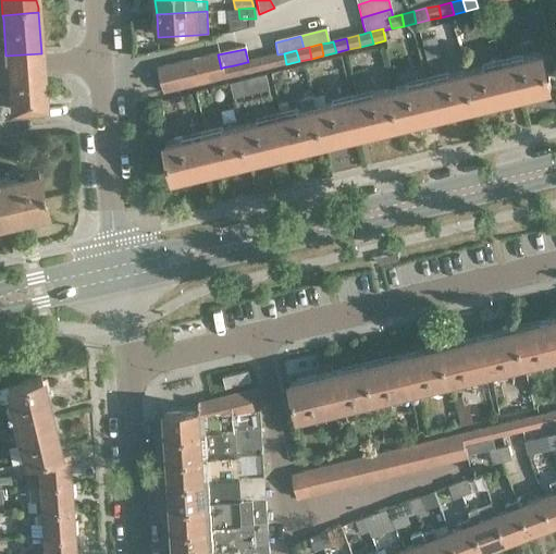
[(10,113),(46,111),(42,70),(41,53),(5,56),(7,73),(10,113)]
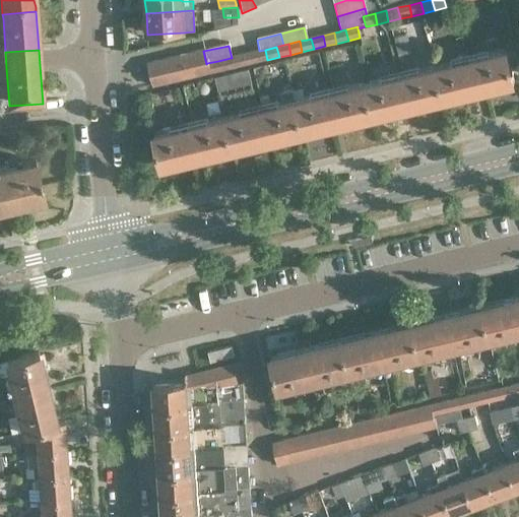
[(256,63),(267,60),(265,50),(259,51),(254,52),(256,63)]
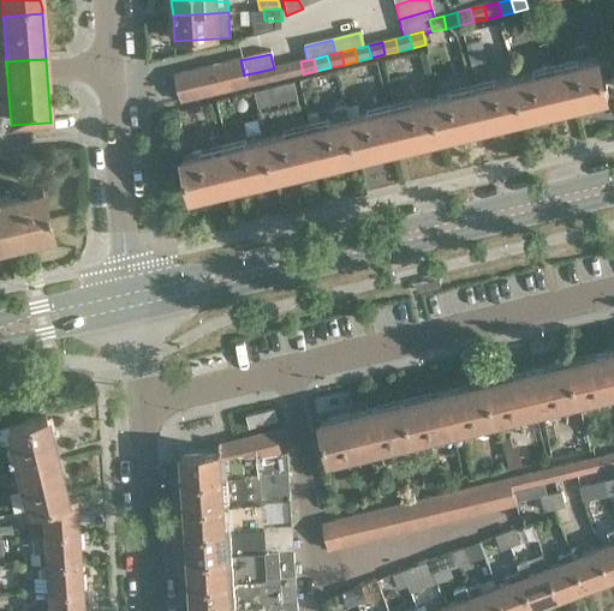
[(232,78),(244,76),(240,60),(173,77),(177,91),(191,88),(204,84),(218,82),(232,78)]
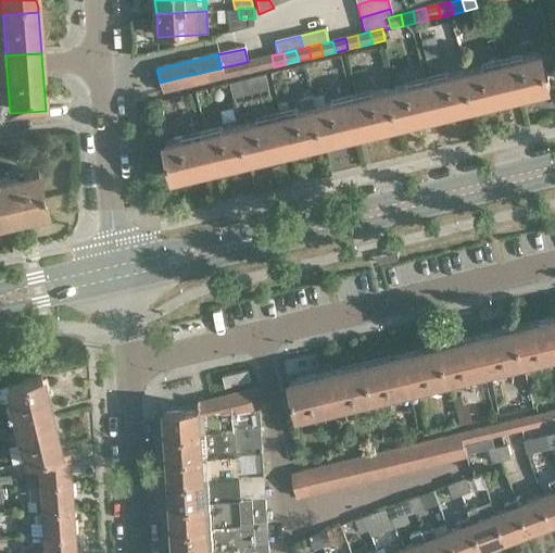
[(262,70),(274,67),(272,55),(259,59),(262,70)]
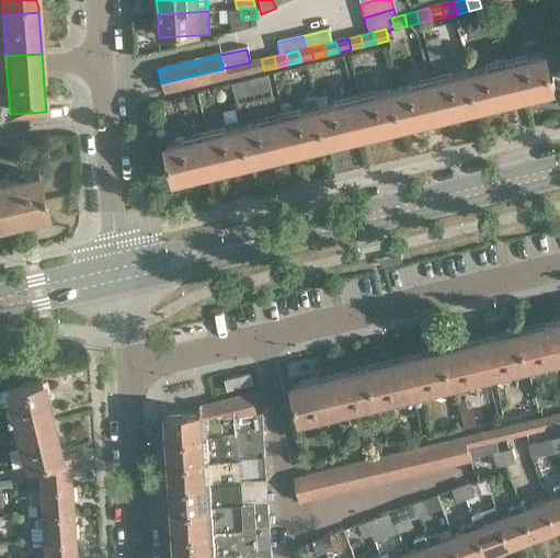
[(506,65),(515,100),(553,90),(546,56),(506,65)]
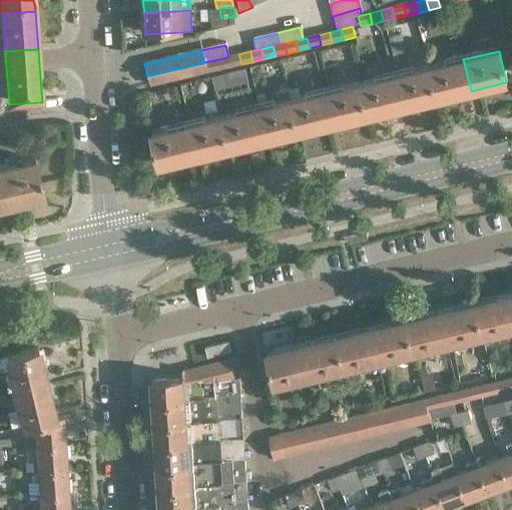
[(229,67),(241,64),(238,54),(228,57),(227,57),(229,67)]
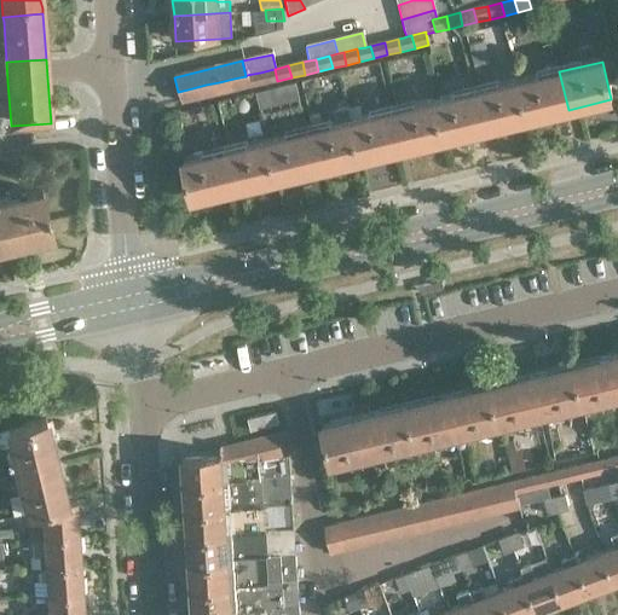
[(264,85),(277,81),(275,69),(260,73),(264,85)]
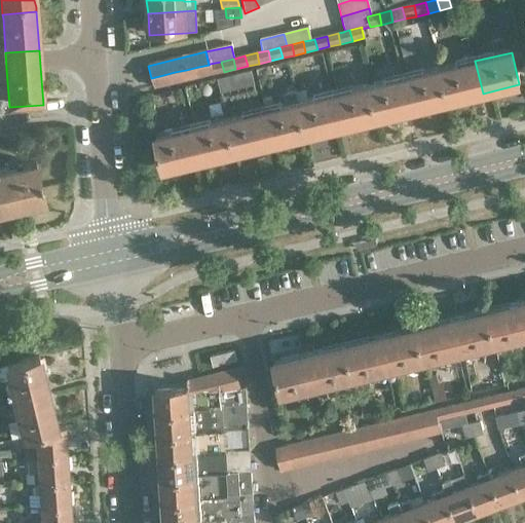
[(475,61),(440,70),(447,102),(483,94),(475,61)]
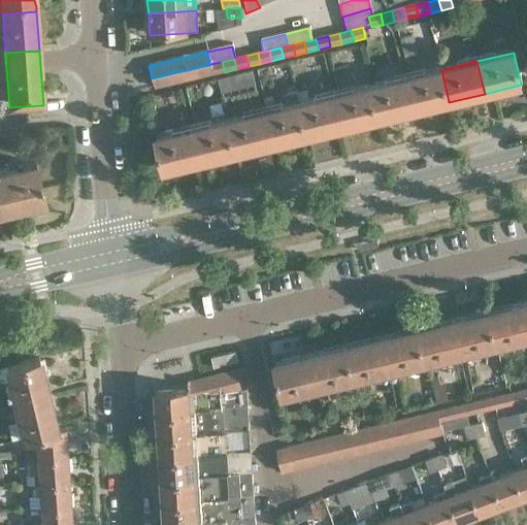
[(213,75),(225,72),(222,62),(210,64),(213,75)]
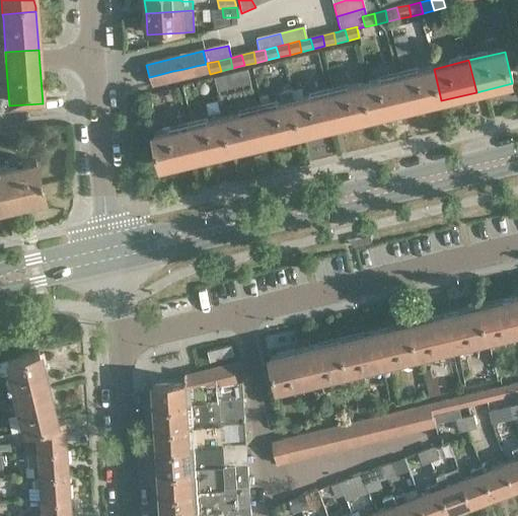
[(198,76),(210,74),(207,63),(206,64),(196,66),(198,76)]
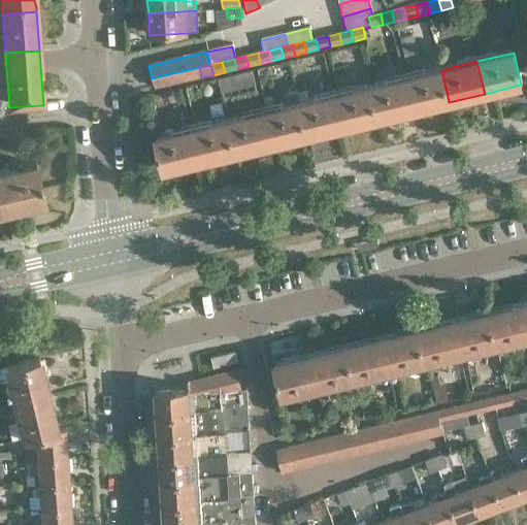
[(190,80),(201,77),(199,67),(187,70),(190,80)]
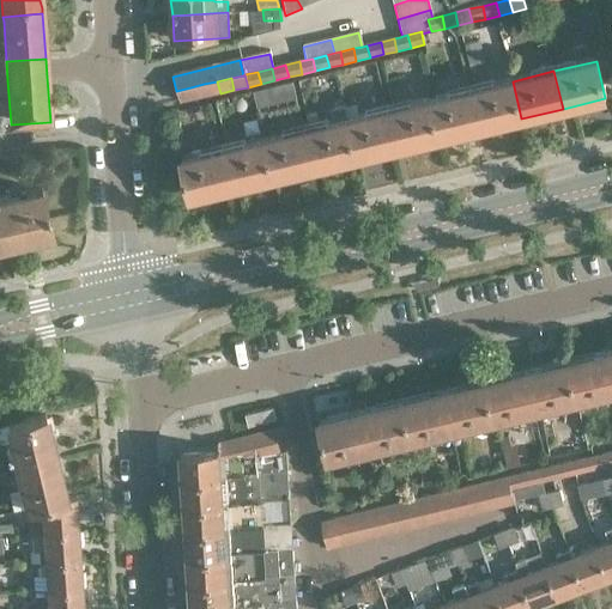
[(206,97),(220,93),(217,81),(204,84),(206,97)]
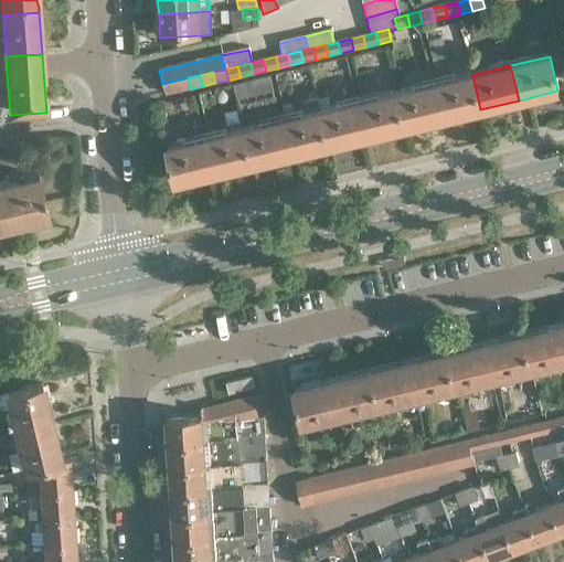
[(480,109),(472,75),(434,84),(443,118),(480,109)]
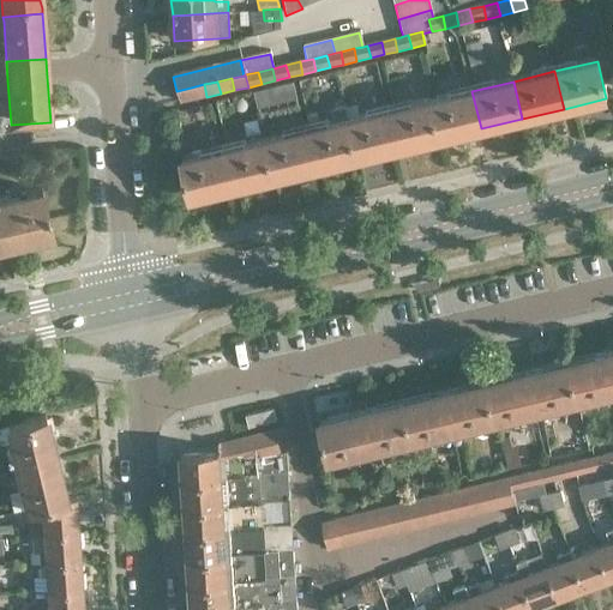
[(193,101),(206,97),(204,84),(191,88),(193,101)]
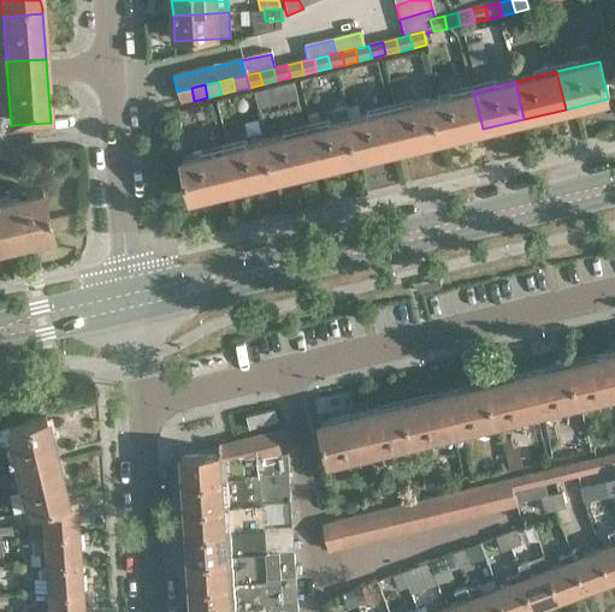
[(181,104),(194,101),(191,88),(177,91),(181,104)]
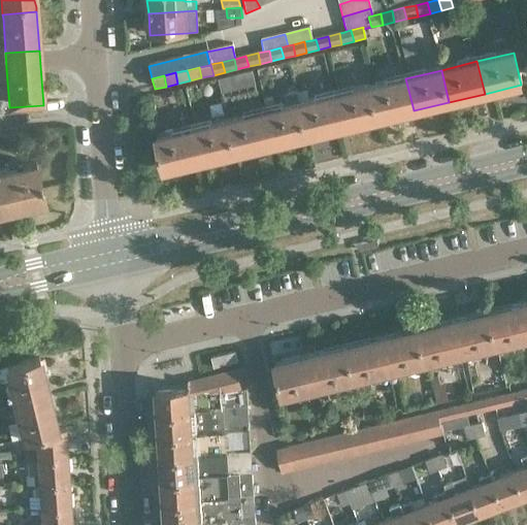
[(405,78),(370,87),(377,119),(414,110),(405,78)]
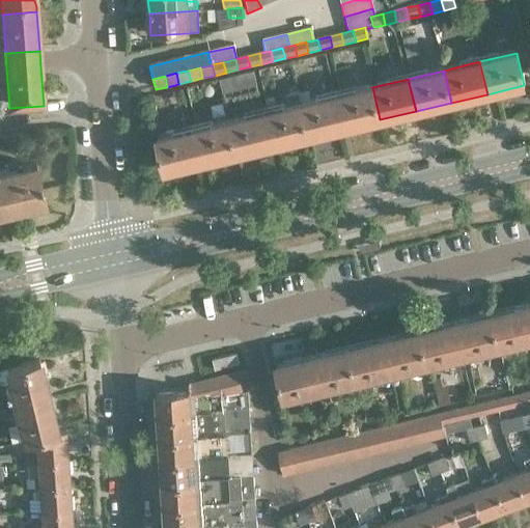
[(372,87),(336,95),(344,129),(380,119),(372,87)]
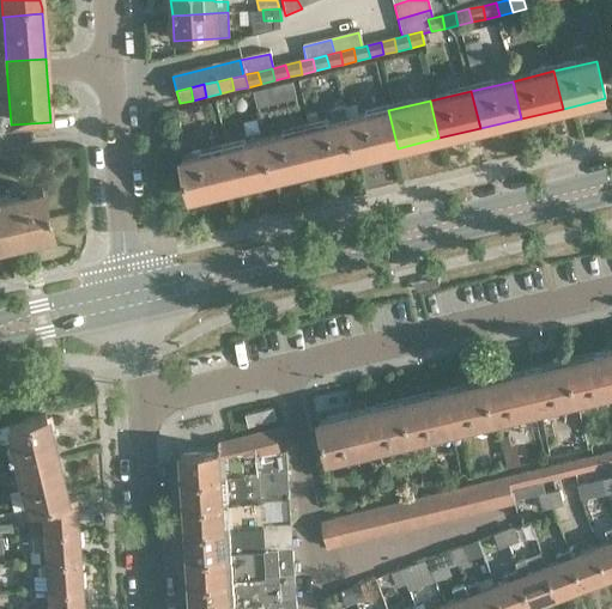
[(398,148),(388,110),(347,120),(356,158),(398,148)]
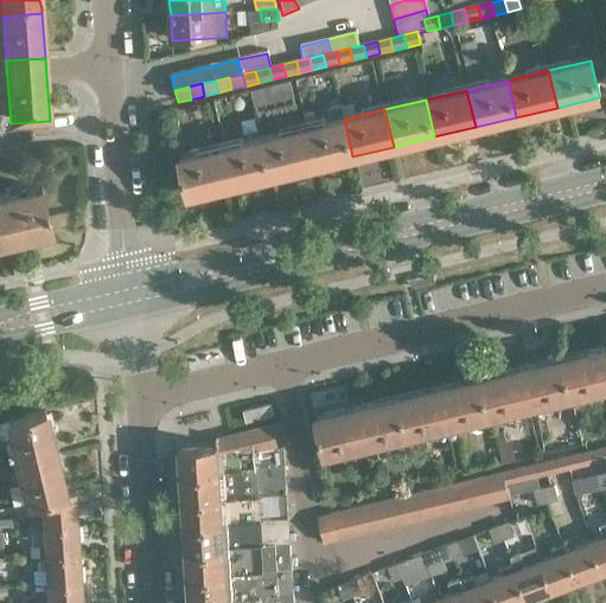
[(299,129),(295,117),(270,123),(273,136),(262,139),(270,175),(312,166),(303,129),(299,129)]
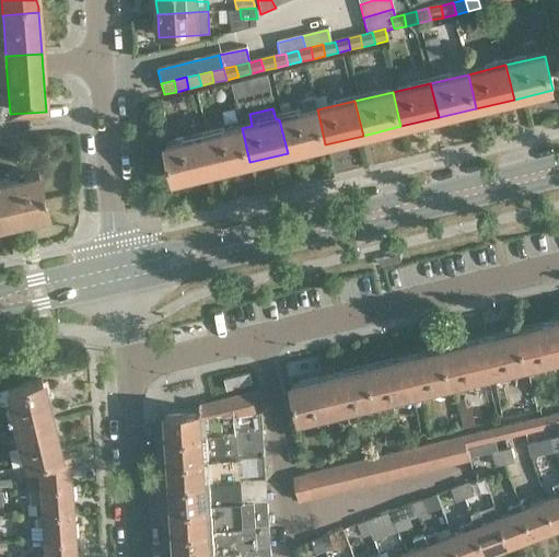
[(317,109),(279,119),(288,153),(325,144),(317,109)]
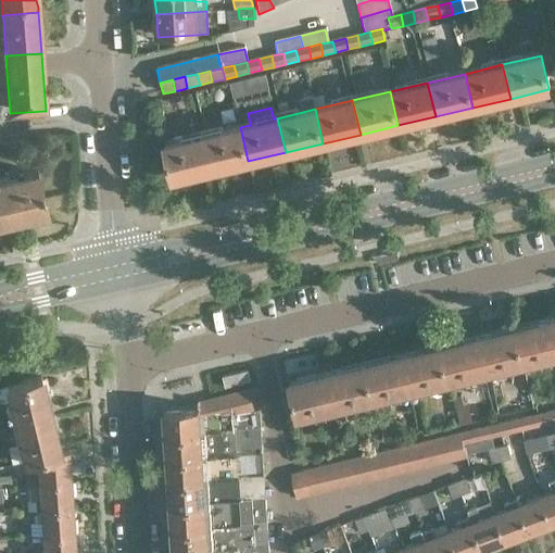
[(240,127),(203,136),(211,170),(248,161),(240,127)]
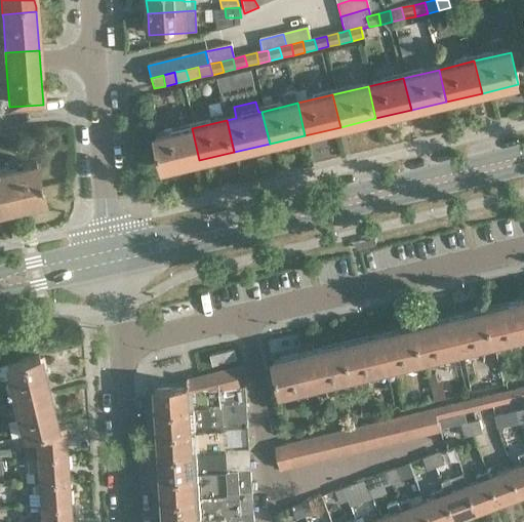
[(199,160),(192,128),(155,137),(162,169),(199,160)]
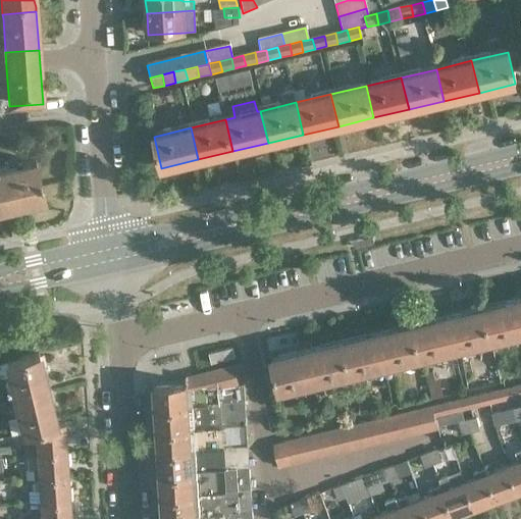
[(35,161),(0,169),(0,180),(6,210),(44,201),(35,161)]
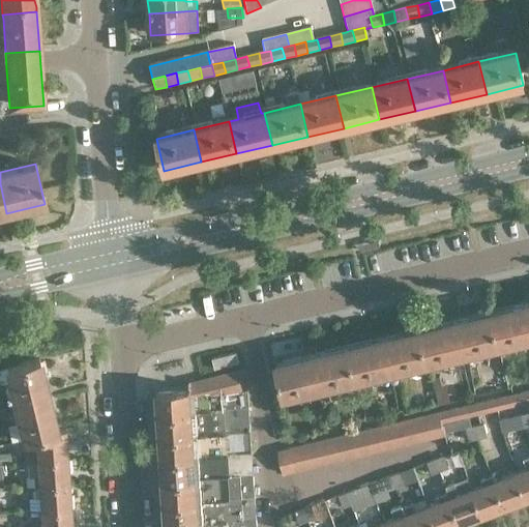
[(528,339),(528,315),(526,303),(521,305),(522,308),(516,310),(515,308),(491,314),(499,347),(528,339)]
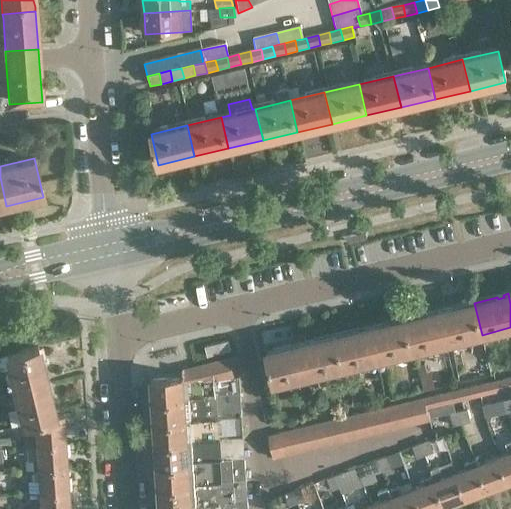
[(445,309),(440,310),(448,343),(482,335),(474,303),(451,309),(451,310),(445,311),(445,309)]
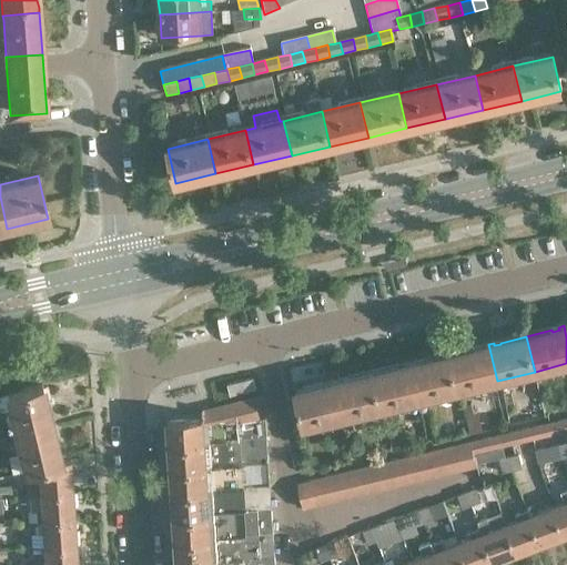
[(476,349),(449,354),(458,390),(497,381),(488,344),(483,345),(484,349),(476,350),(476,349)]
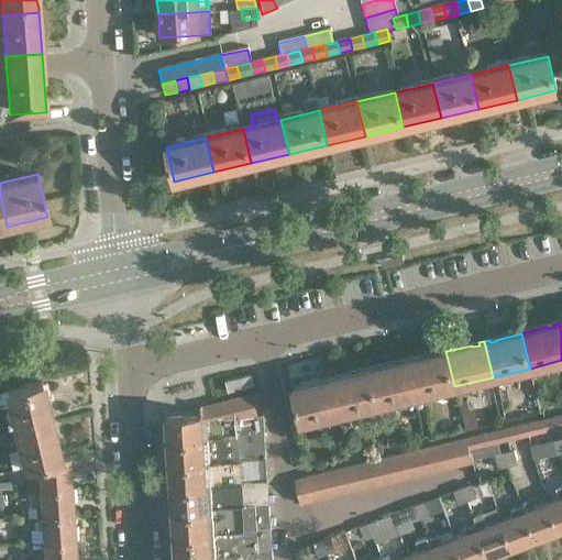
[(414,358),(408,359),(416,395),(454,386),(445,351),(419,358),(420,360),(414,361),(414,358)]
